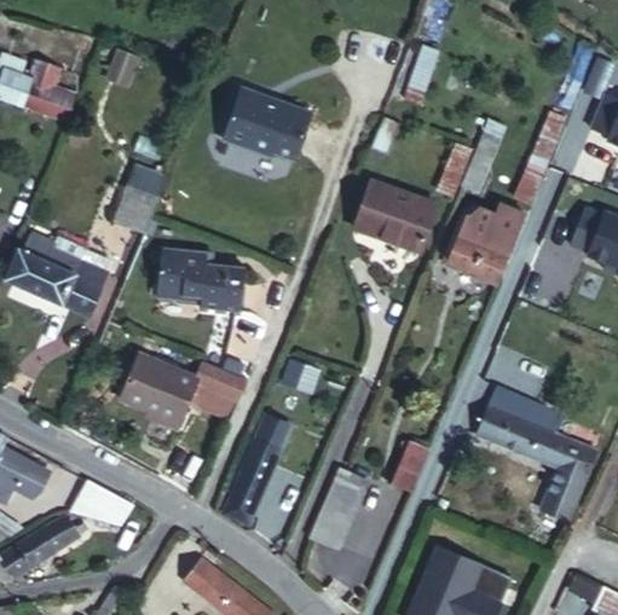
[(110,50),(107,68),(122,71),(126,53),(110,50)]
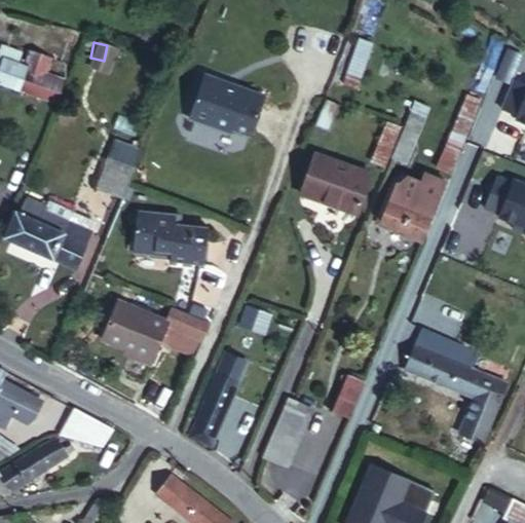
[(0,61),(0,84),(50,102),(58,79),(0,61)]
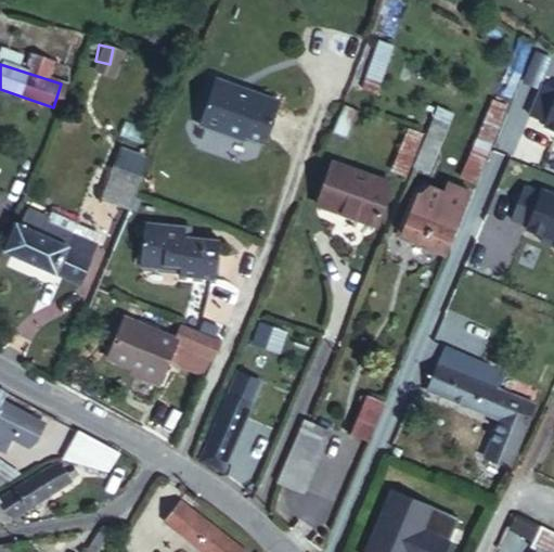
[(244,136),(263,143),(278,102),(213,80),(198,125),(243,140),(244,136)]
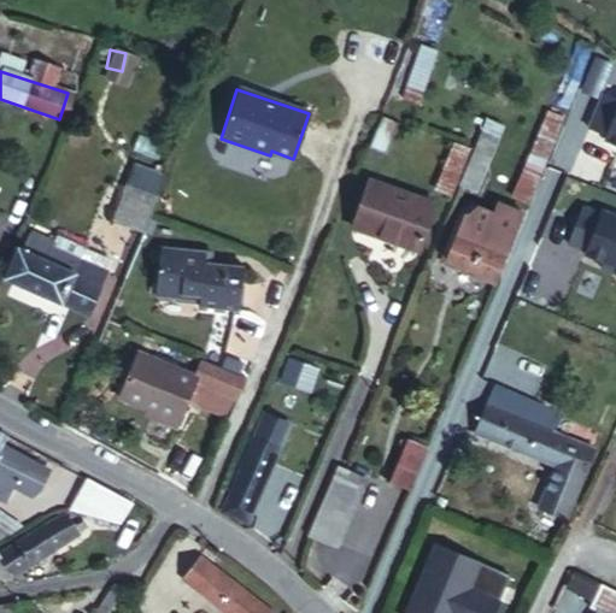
[(383,119),(371,149),(388,157),(402,127),(383,119)]
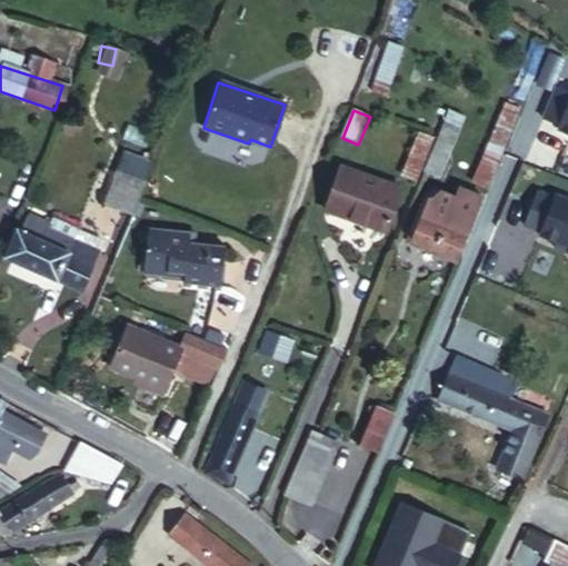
[(525,117),(515,140),(536,145),(544,127),(525,117)]
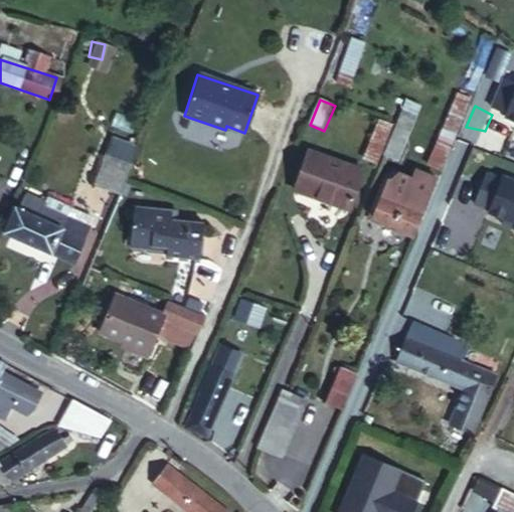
[(400,116),(384,156),(398,161),(414,122),(400,116)]
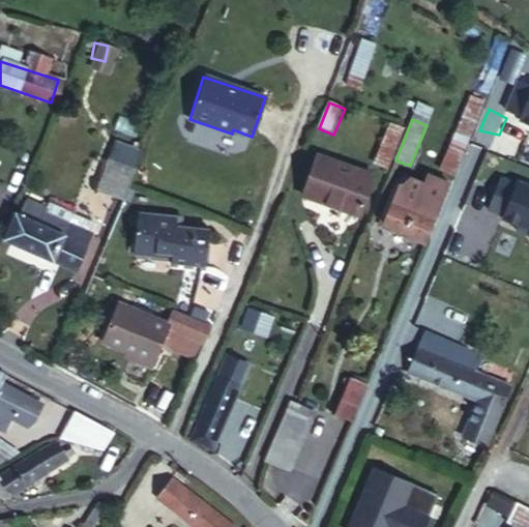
[(485,168),(499,135),(479,130),(467,159),(485,168)]
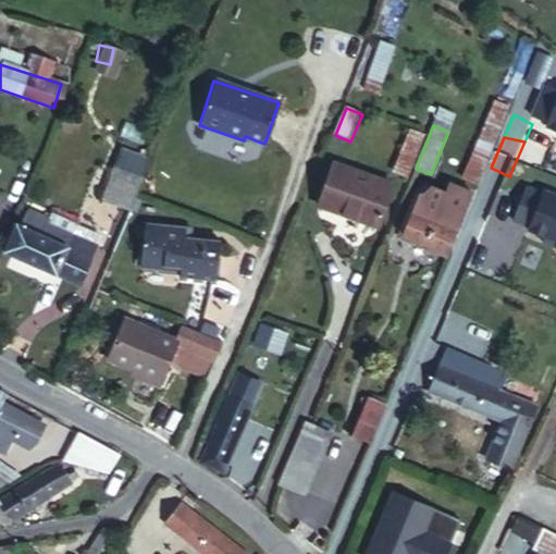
[(462,176),(476,181),(484,154),(470,149),(462,176)]
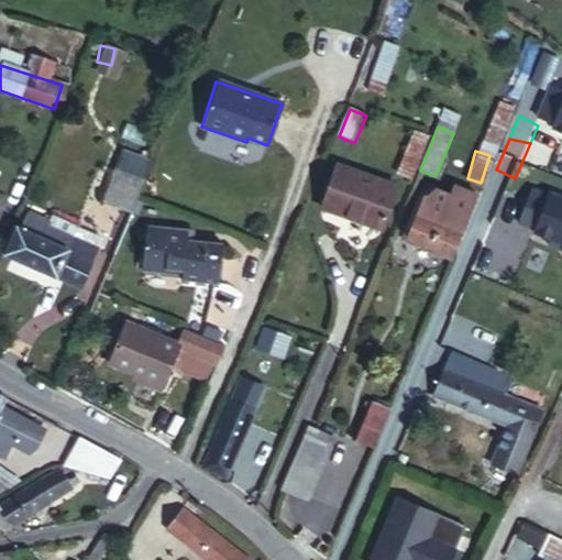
[(139,188),(143,177),(114,166),(102,198),(131,209),(135,197),(139,188)]
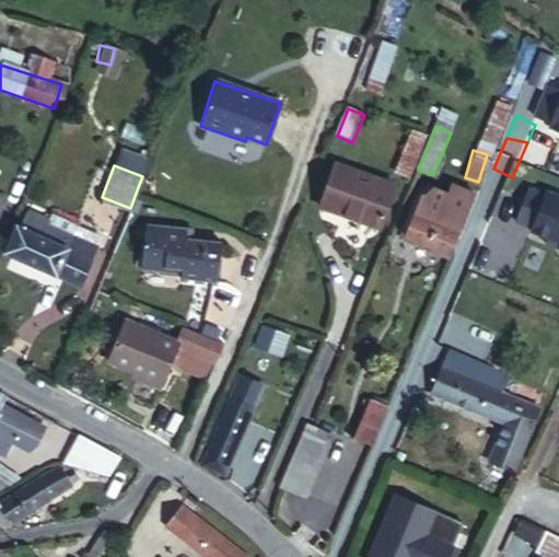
[(335,166),(318,205),(376,230),(393,190),(335,166)]
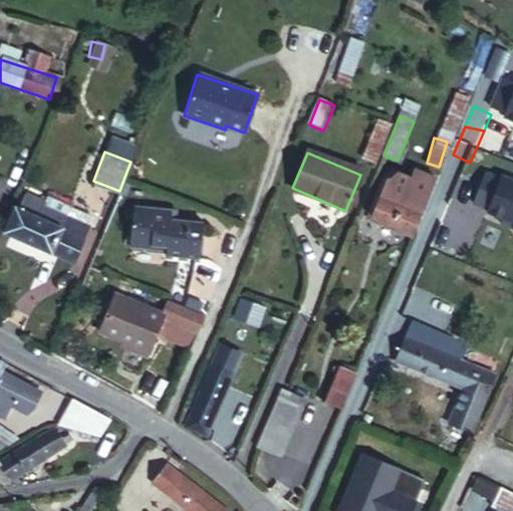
[(467,207),(512,225),(512,178),(483,167),(467,207)]
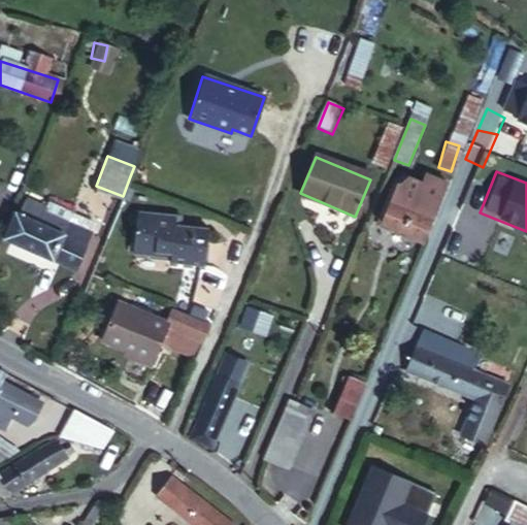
[(419,245),(421,240),(381,223),(388,203),(394,190),(406,179),(404,175),(390,186),(374,226),(419,245)]
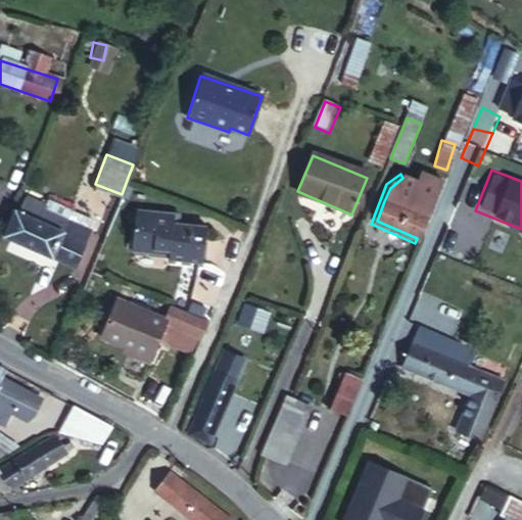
[(377,221),(417,238),(432,203),(412,195),(417,184),(402,178),(390,188),(384,201),(377,221)]
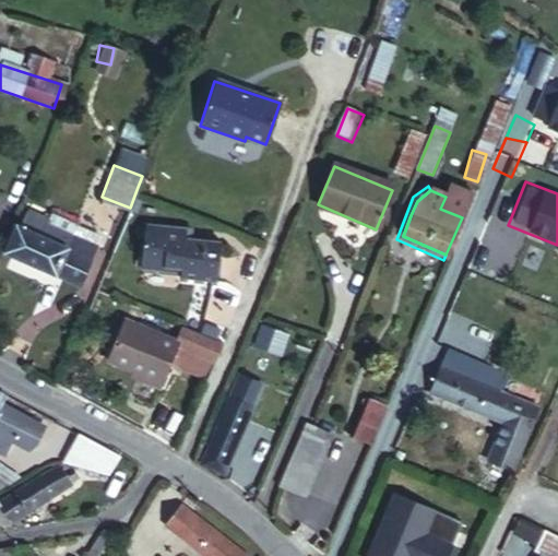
[(16,225),(4,252),(79,287),(99,244),(74,233),(79,222),(55,210),(52,216),(32,208),(22,228),(16,225)]
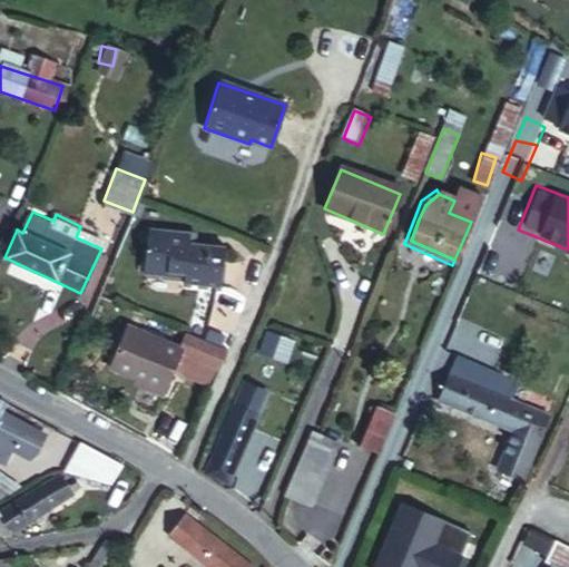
[(224,246),(195,244),(187,243),(188,234),(146,231),(141,276),(183,280),(182,284),(219,287),(224,246)]
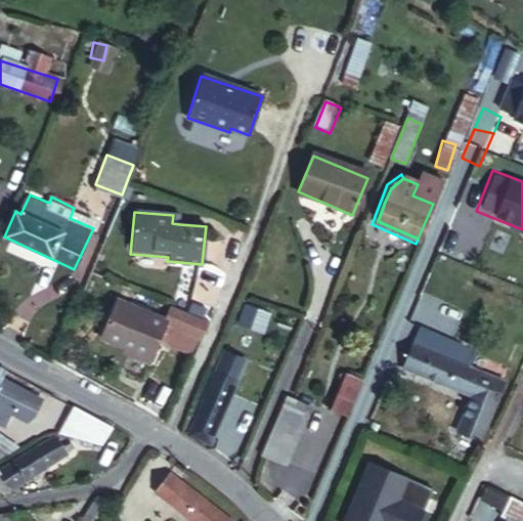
[(172,223),(179,224),(180,215),(173,215),(172,223)]
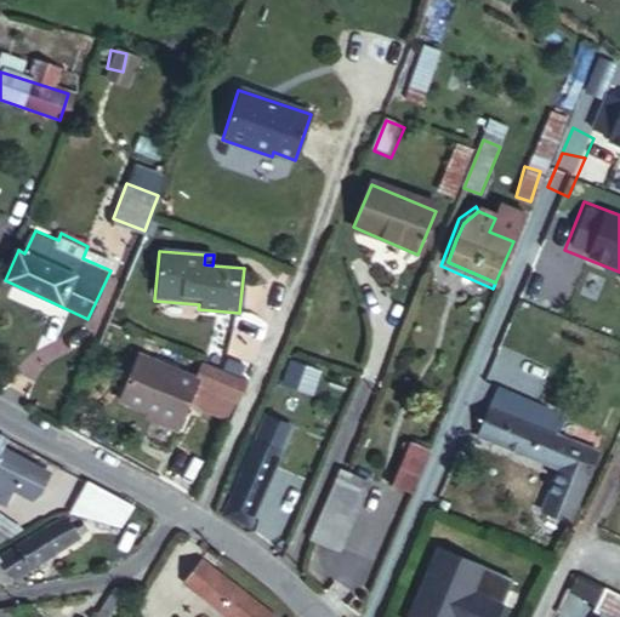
[(489,312),(462,375),(472,378),(485,347),(499,352),(511,320),(489,312)]
